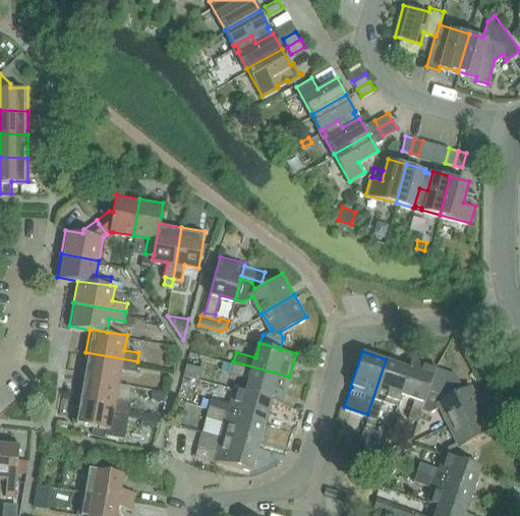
[(137,361),(85,352),(81,375),(119,381),(121,366),(136,369),(137,361)]
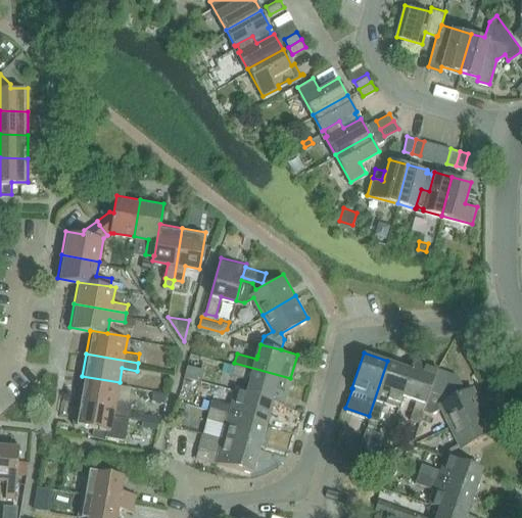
[(402,393),(404,393),(417,397),(410,417),(420,420),(424,409),(431,388),(438,367),(438,365),(414,357),(411,368),(402,393)]
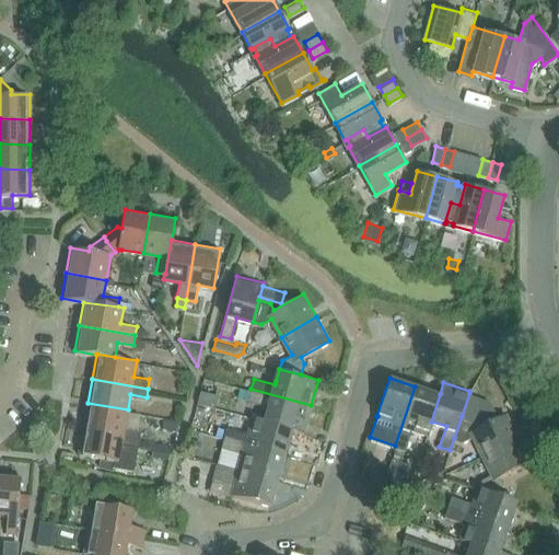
[(415,386),(395,446),(405,449),(412,428),(428,434),(432,421),(431,421),(440,394),(415,386)]
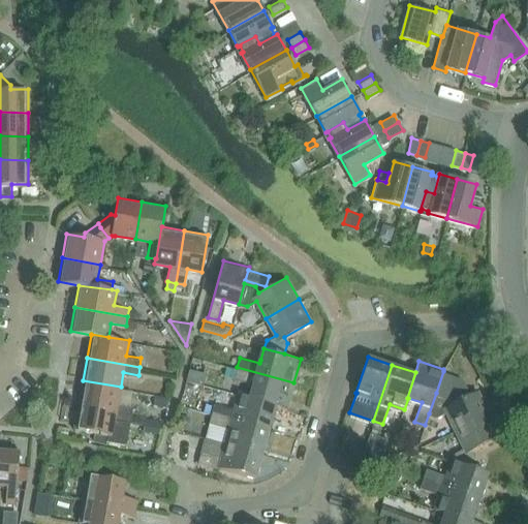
[(293,382),(237,367),(234,377),(254,382),(250,396),(250,397),(275,404),(287,407),(293,382)]
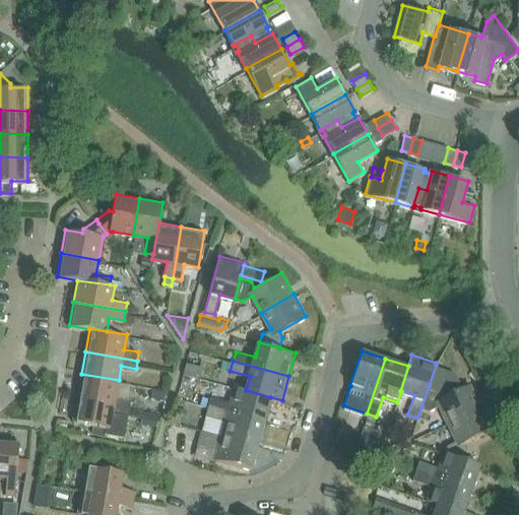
[(186,362),(184,373),(201,377),(203,366),(186,362)]
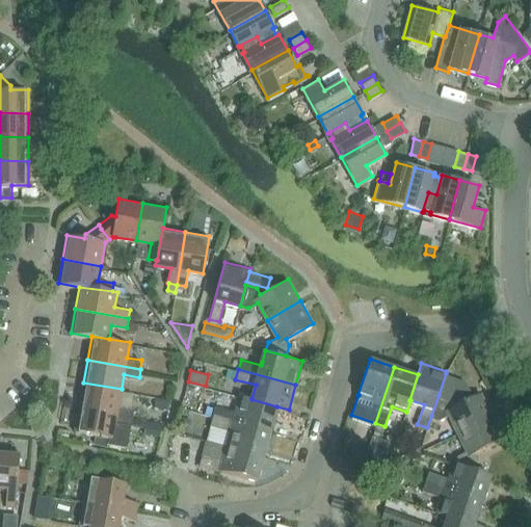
[(446,373),(439,395),(449,399),(452,405),(474,395),(466,380),(446,373)]
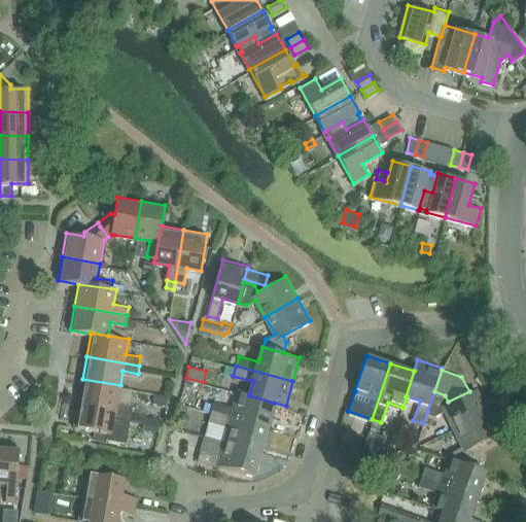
[(78,403),(131,411),(133,403),(117,401),(120,385),(82,379),(78,403)]
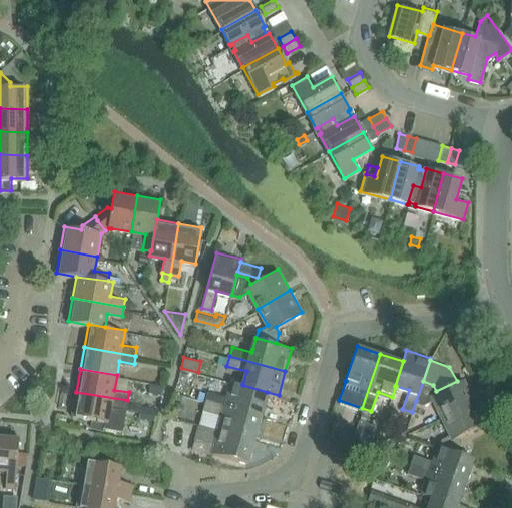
[(423,381),(416,401),(423,404),(433,399),(441,416),(474,400),(464,378),(457,381),(436,391),(433,385),(423,381)]
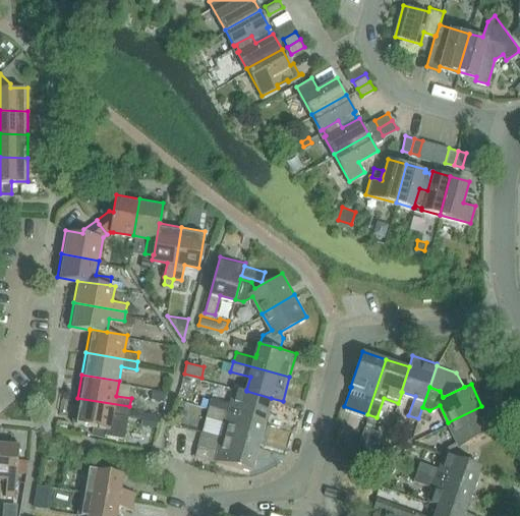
[(246,391),(246,390),(234,387),(230,401),(211,396),(209,405),(265,421),(271,398),(246,391)]
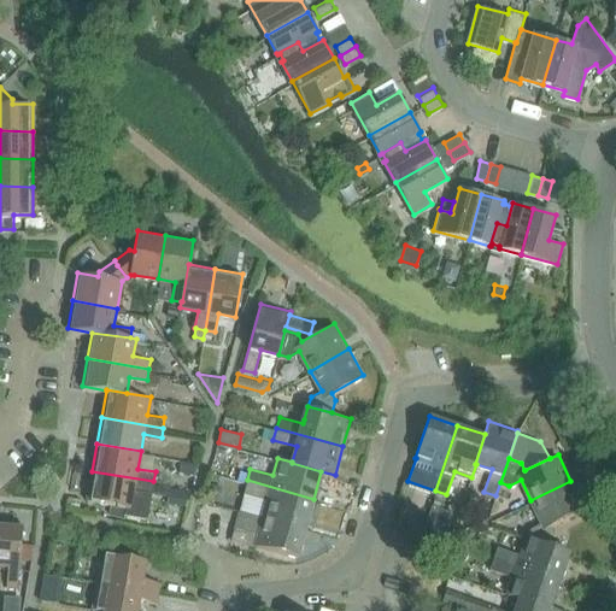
[(182,460),(181,470),(195,474),(197,463),(182,460)]
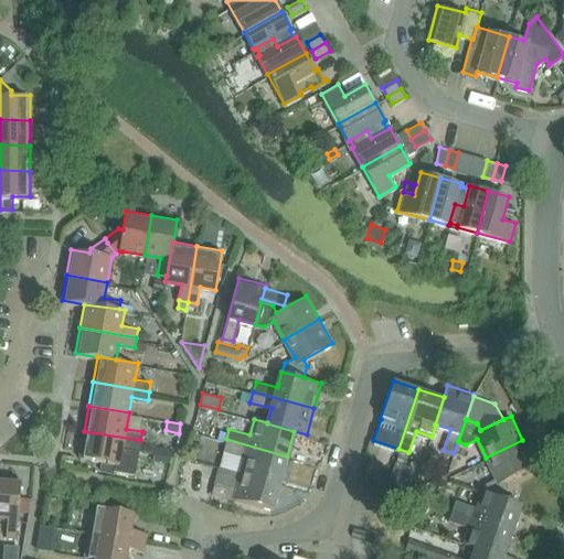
[(135,473),(139,450),(140,440),(84,431),(80,457),(116,462),(114,470),(135,473)]
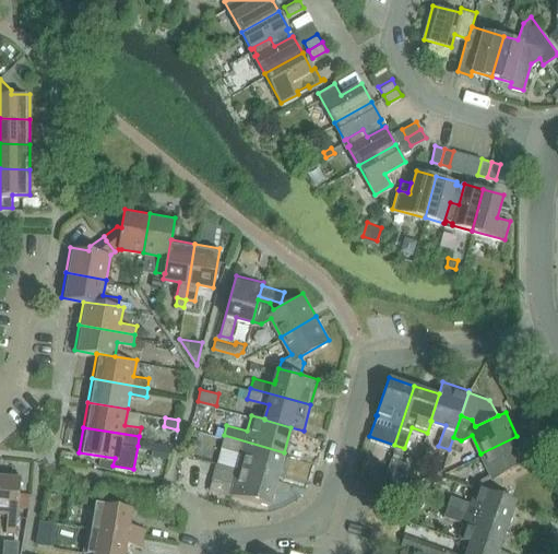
[(187,435),(183,447),(198,450),(201,439),(187,435)]
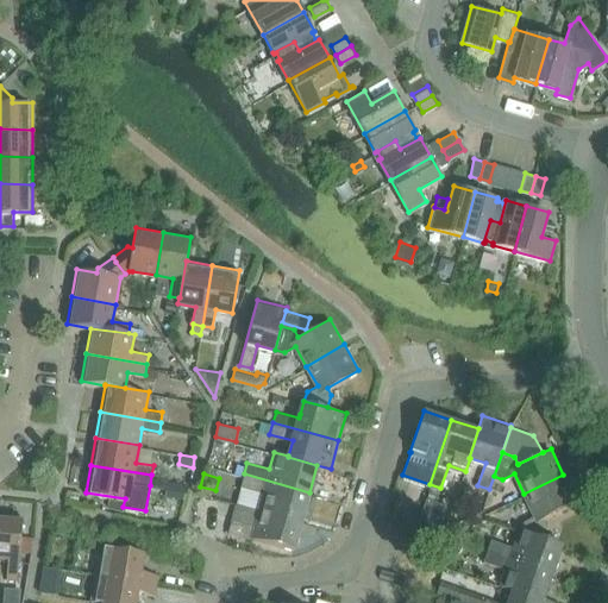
[(309,492),(244,473),(240,484),(263,491),(259,508),(302,520),(309,492)]
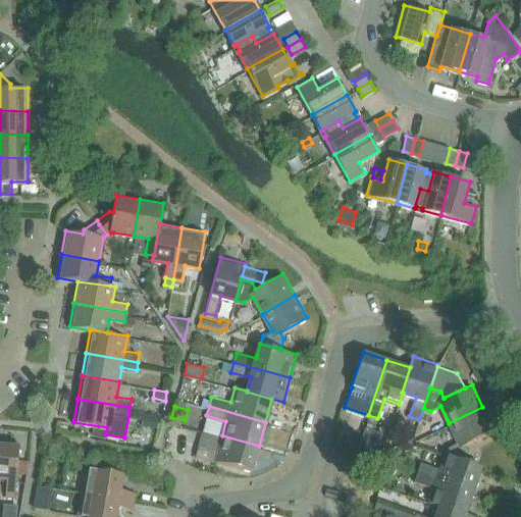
[(482,407),(449,423),(458,441),(449,446),(446,454),(466,460),(469,450),(466,443),(493,429),(482,407)]
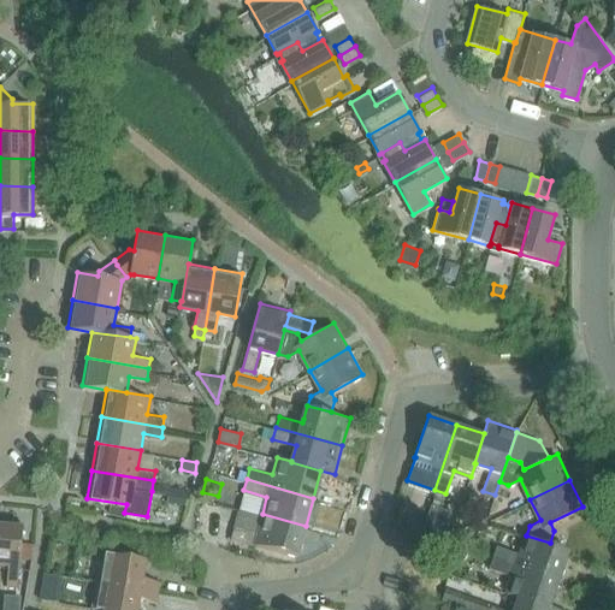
[(421,532),(420,534),(447,543),(448,540),(450,532),(444,529),(453,509),(431,502),(425,521),(421,532)]
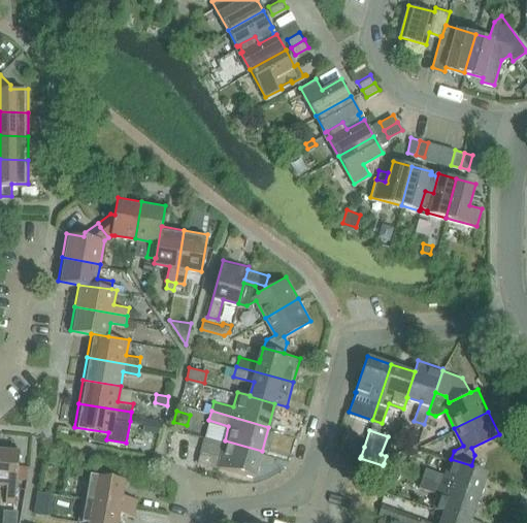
[(262,451),(225,440),(224,440),(204,435),(201,449),(198,459),(255,475),(262,451)]
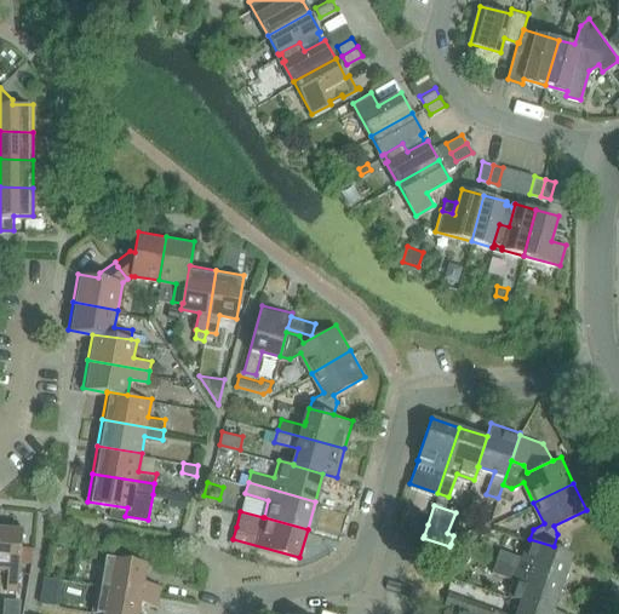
[(424,533),(429,520),(414,515),(410,528),(424,533)]
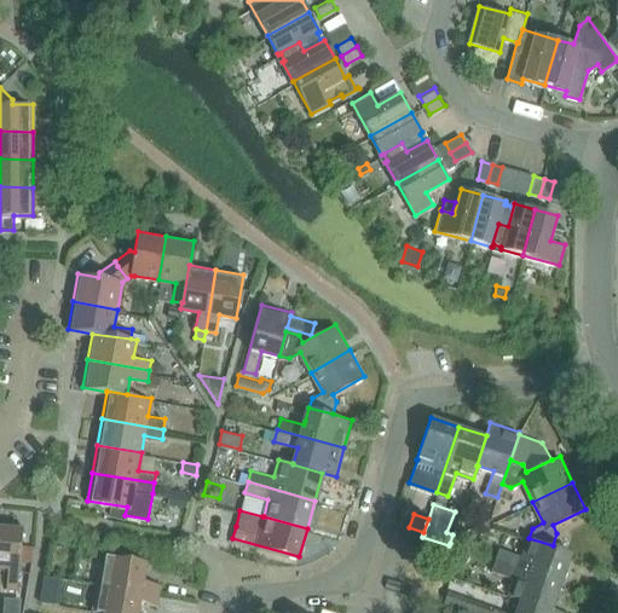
[(0,566),(9,567),(7,585),(17,587),(21,560),(22,545),(23,524),(0,521),(0,566)]
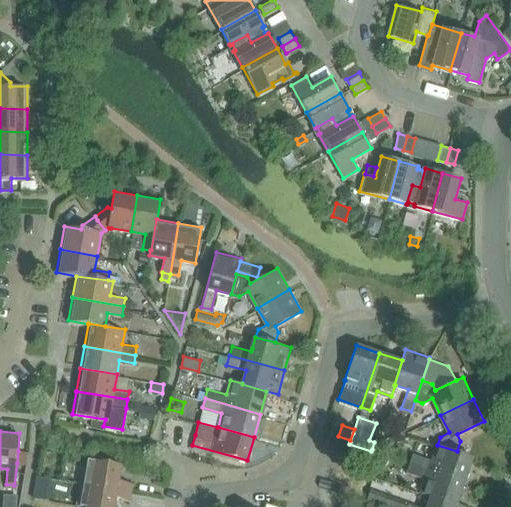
[(457,451),(437,445),(437,444),(432,459),(413,452),(410,461),(464,480),(472,457),(457,451)]
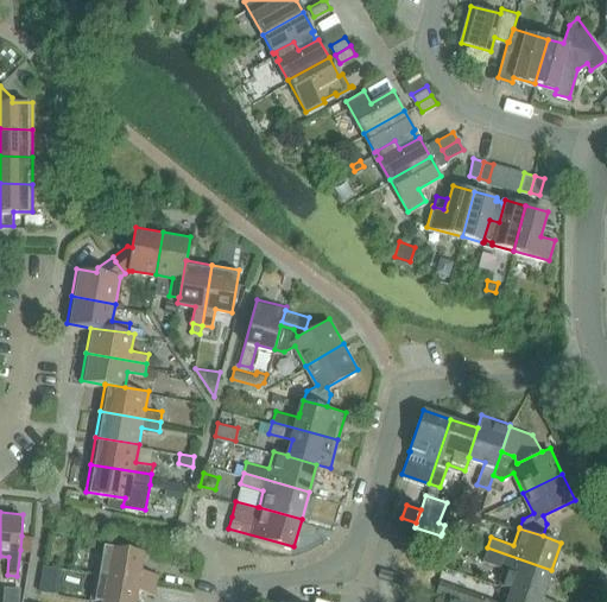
[(21,536),(20,550),(31,551),(32,551),(33,537),(21,536)]
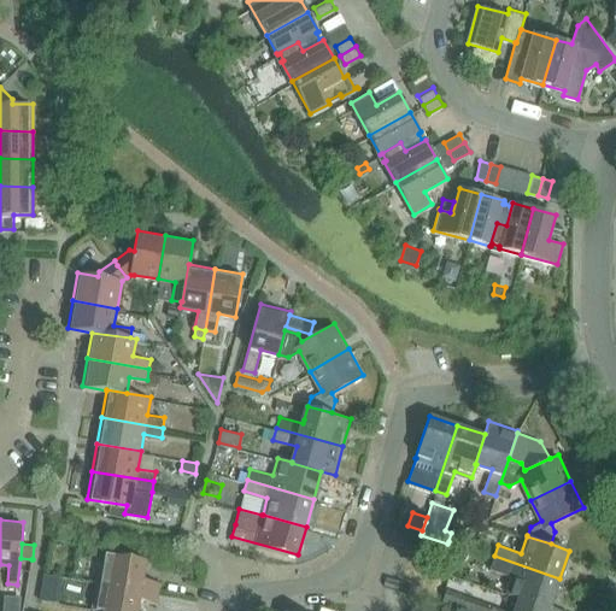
[(103,552),(98,580),(159,591),(160,580),(144,577),(146,559),(103,552)]
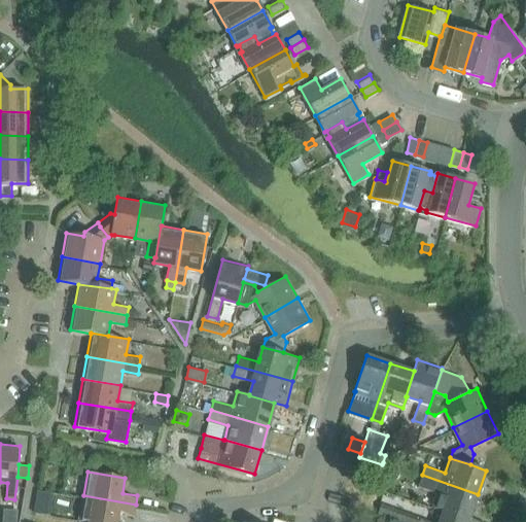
[(478,494),(422,475),(419,484),(437,491),(433,506),(445,510),(445,509),(469,518),(469,517),(478,494)]
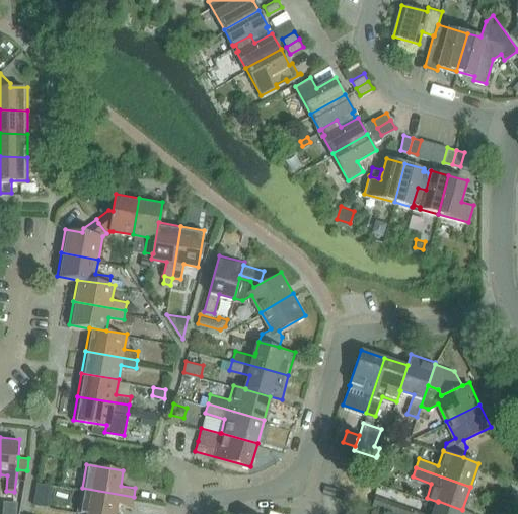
[(134,497),(82,488),(78,511),(88,513),(98,513),(115,513),(118,502),(132,505),(134,497)]
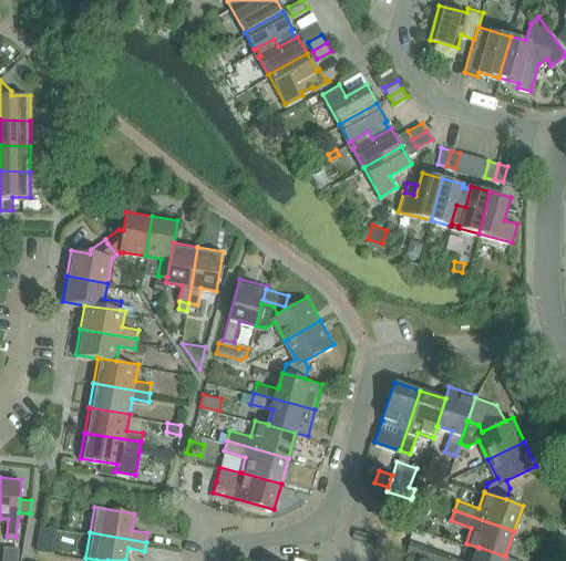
[(407,550),(434,560),(438,549),(410,539),(407,550)]
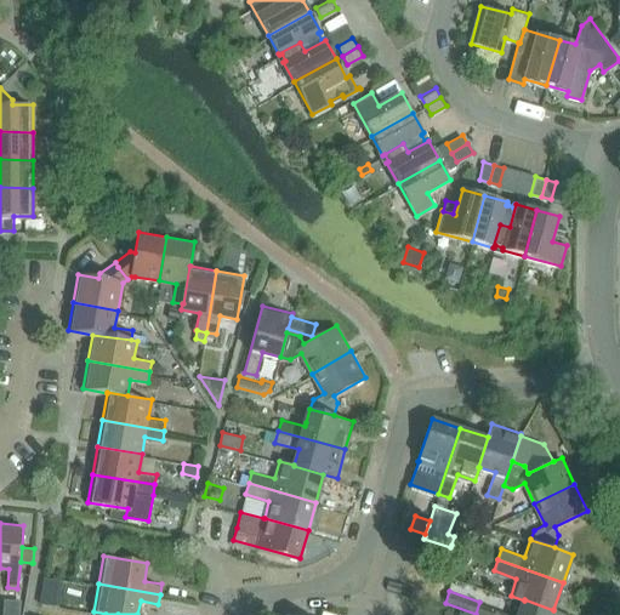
[(524,599),(524,601),(518,614),(515,614),(496,608),(493,614),(567,614),(568,614),(553,609),(553,610),(524,599)]
